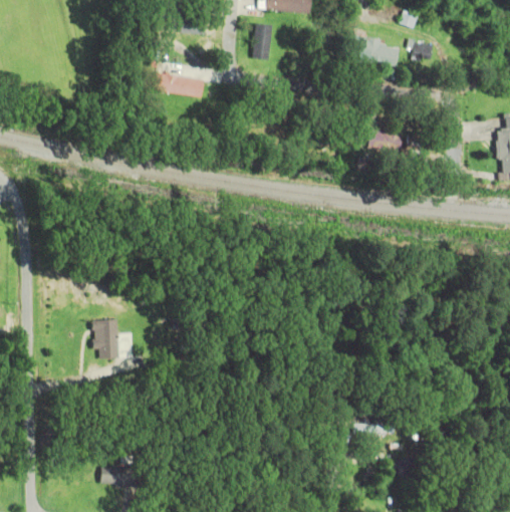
[(266,0),(265,8),(308,12),(309,0),(266,0)]
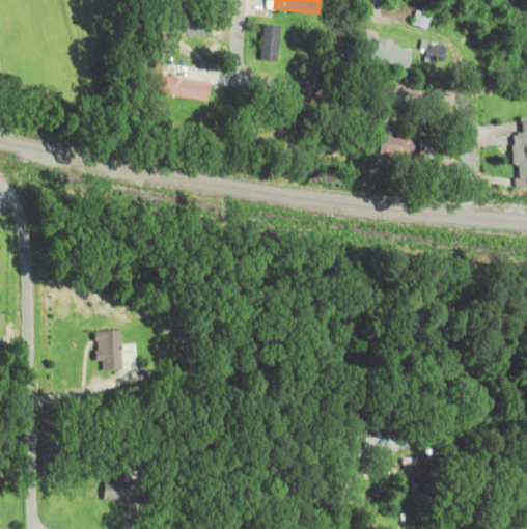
[(434,15),(419,9),(414,22),(428,28),(434,15)]
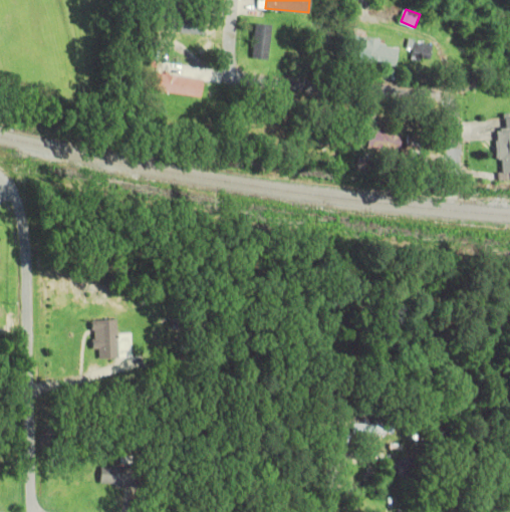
[(252,57),(268,58),(271,23),(255,22),(252,57)]
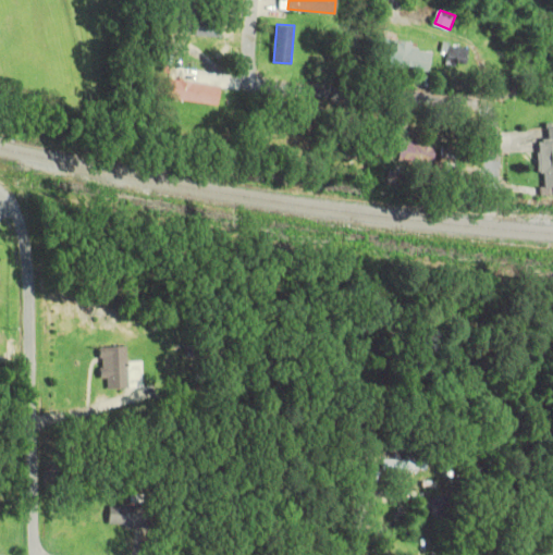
[(431,50),(412,48),(413,39),(384,37),(382,65),(430,70),(431,50)]
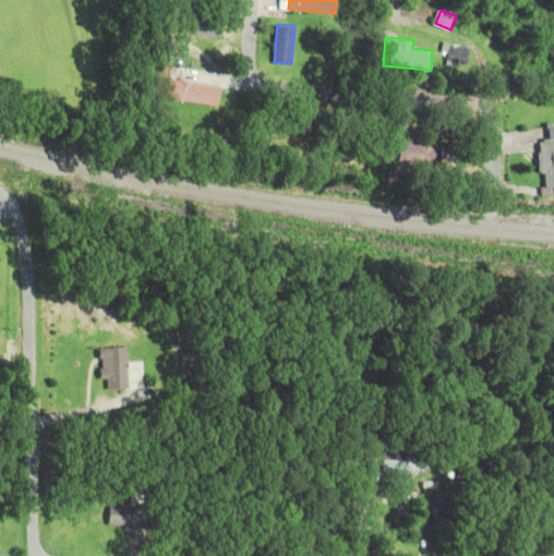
[(469,65),(472,45),(446,40),(442,60),(469,65)]
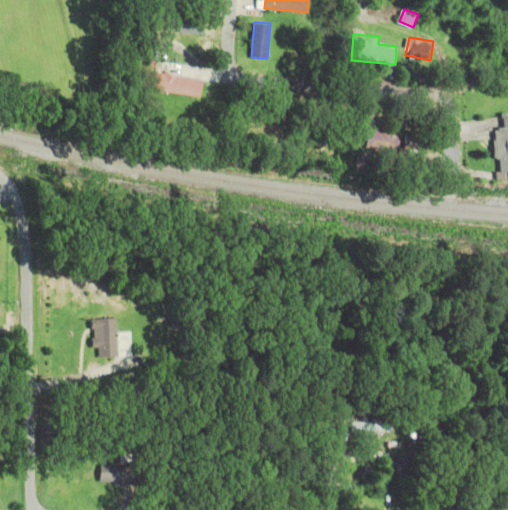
[(153,88),(200,95),(202,77),(155,71),(153,88)]
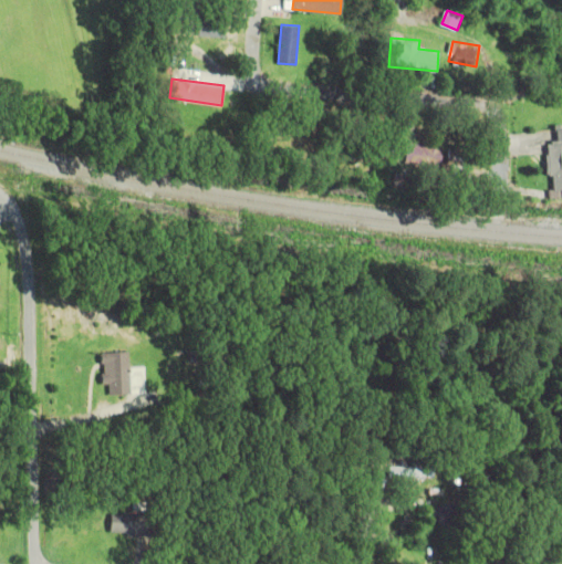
[(548,142),(549,190),(561,189),(561,125),(555,126),(555,142),(548,142)]
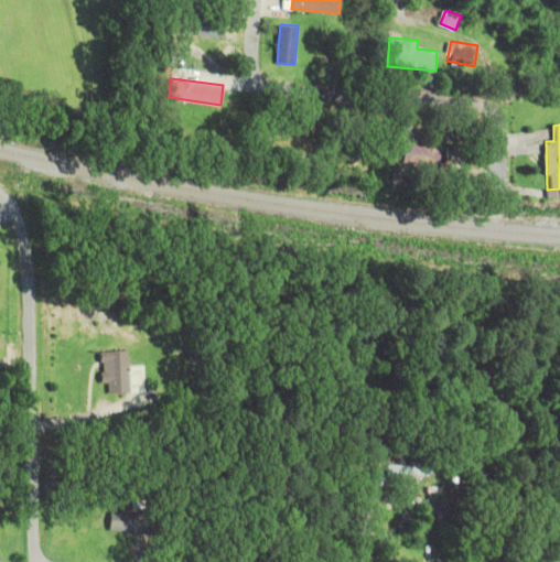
[(372,155),(372,137),(344,137),(344,155),(372,155)]
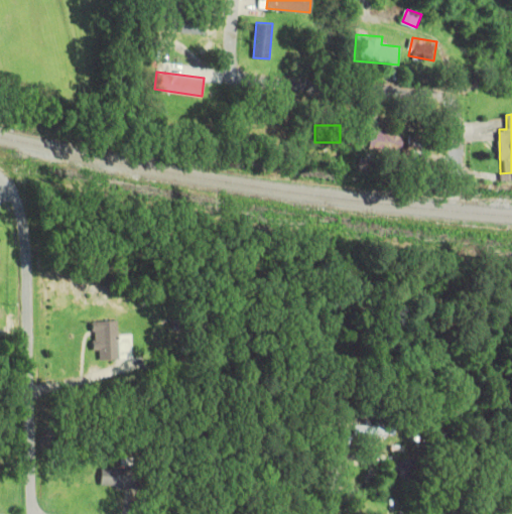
[(400,129),(369,129),(369,152),(400,152),(400,129)]
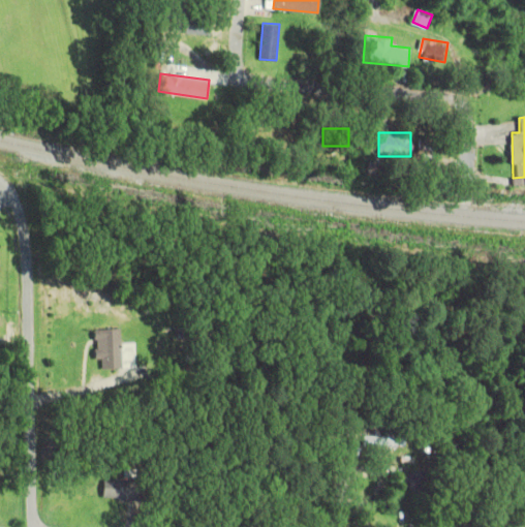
[(417,138),(417,167),(433,167),(433,138),(417,138)]
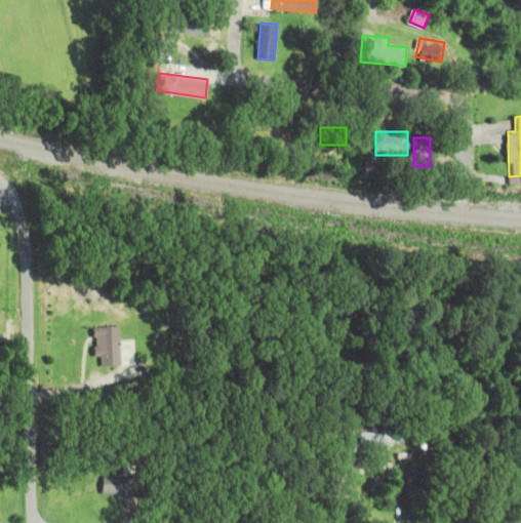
[(136,364),(135,338),(120,339),(120,325),(95,326),(95,357),(101,356),(102,364),(136,364)]
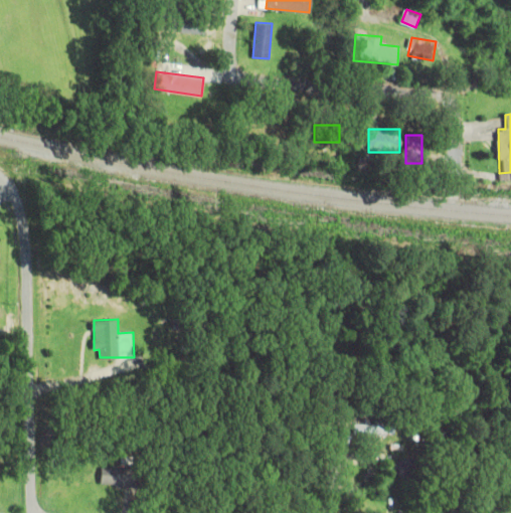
[(395,423),(354,423),(354,434),(395,434),(395,423)]
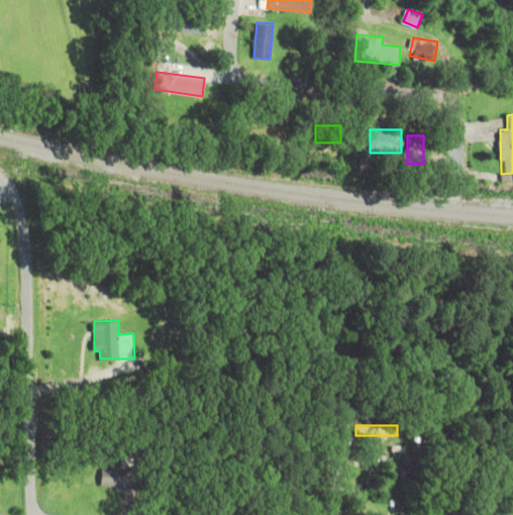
[(405,479),(417,478),(415,466),(404,467),(405,479)]
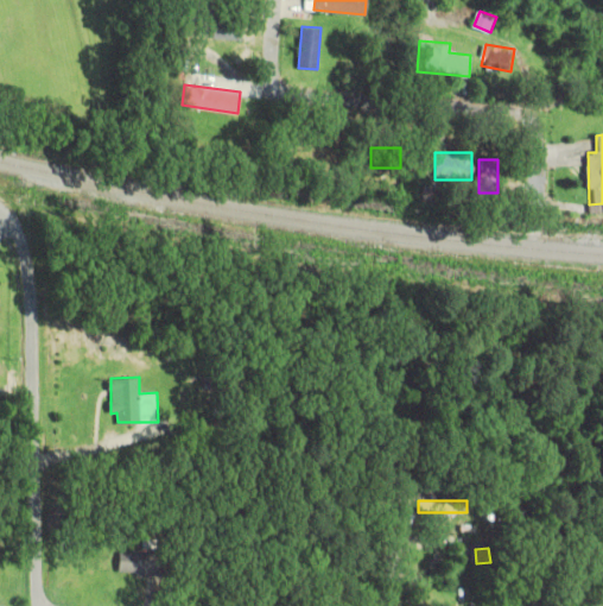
[(159,551),(119,551),(119,572),(159,572),(159,551)]
